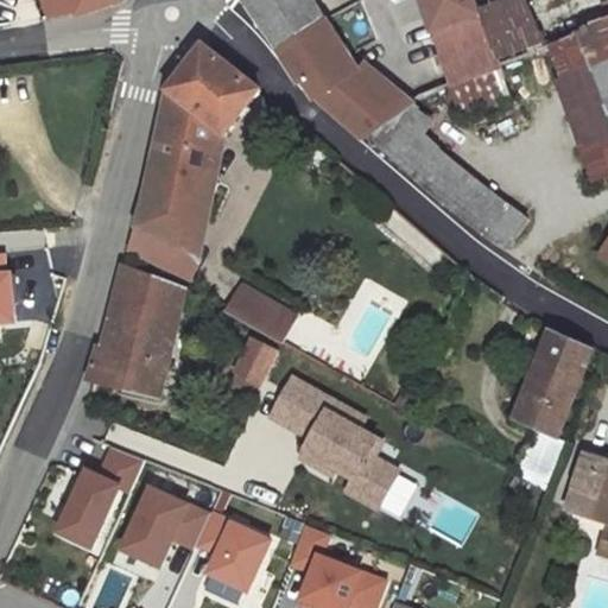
[(75,0),(45,0),(52,19),(80,14),(75,0)]
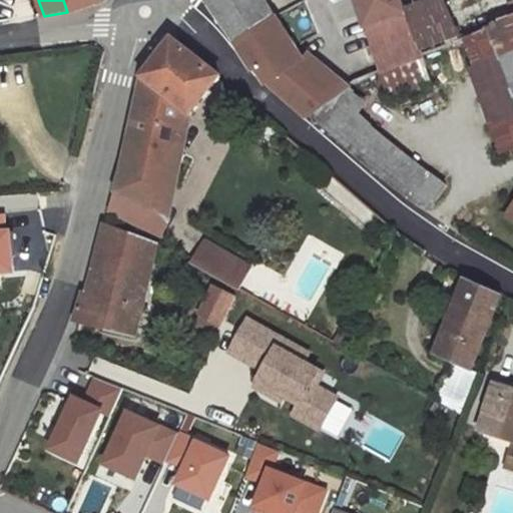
[(63,0),(67,12),(104,0),(103,0),(63,0)]
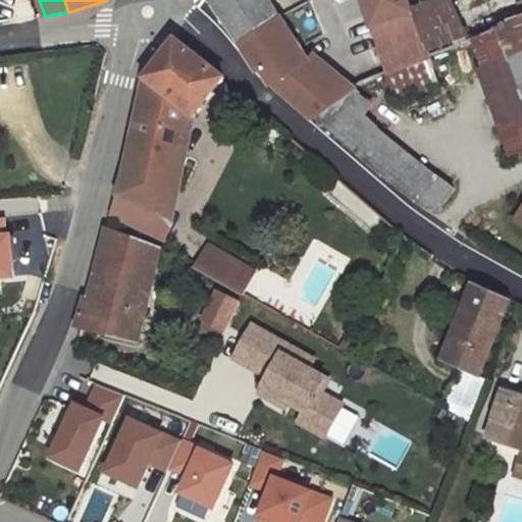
[(257,35),(280,17),(268,0),(209,0),(216,10),(242,45),(253,38),(257,35)]
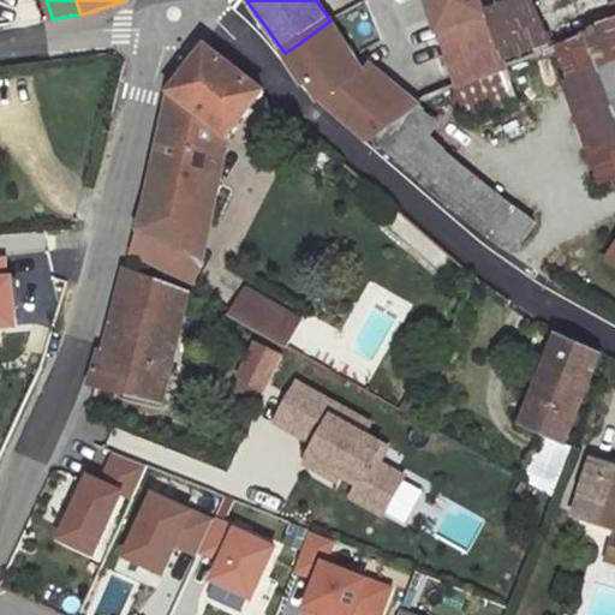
[(487,13),(481,0),(429,0),(439,29),(487,13)]
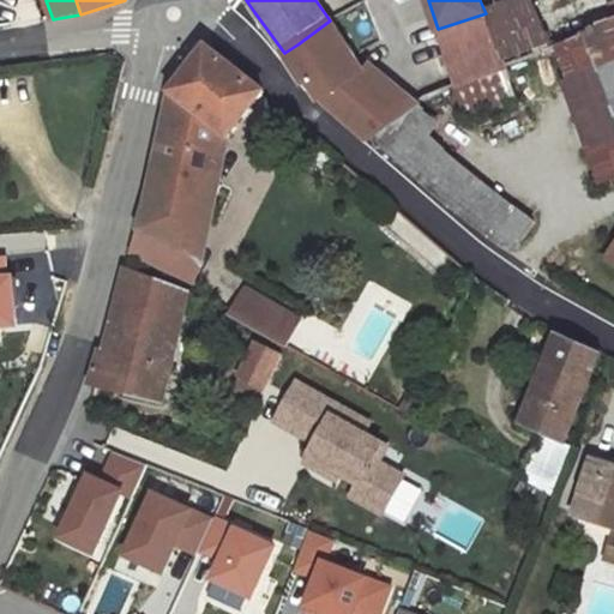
[(486,13),(438,29),(457,84),(504,67),(486,13)]
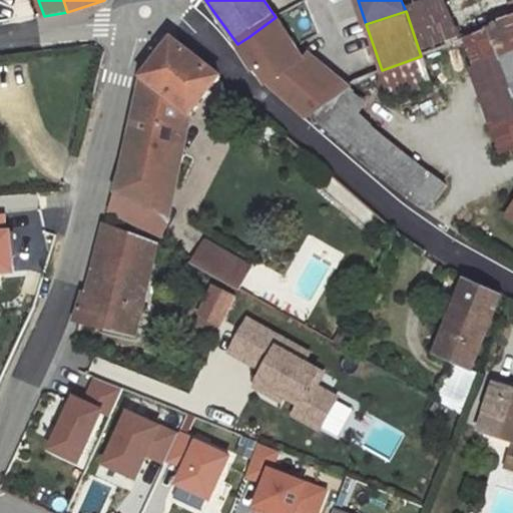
[(255,69),(292,43),(276,17),(252,34),(252,37),(248,37),(237,44),(255,69)]
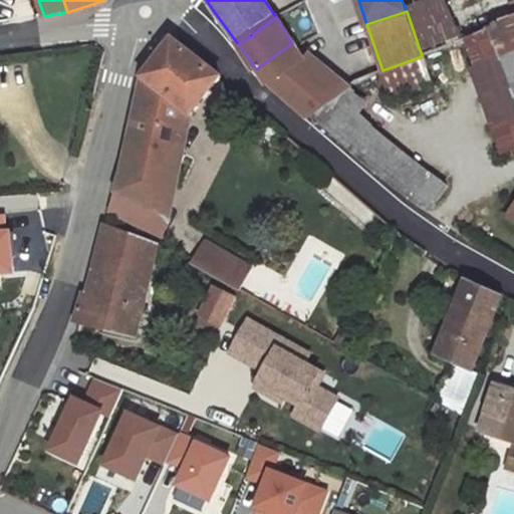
[(513,151),(513,22),(462,46),(471,71),(502,156),(513,151)]
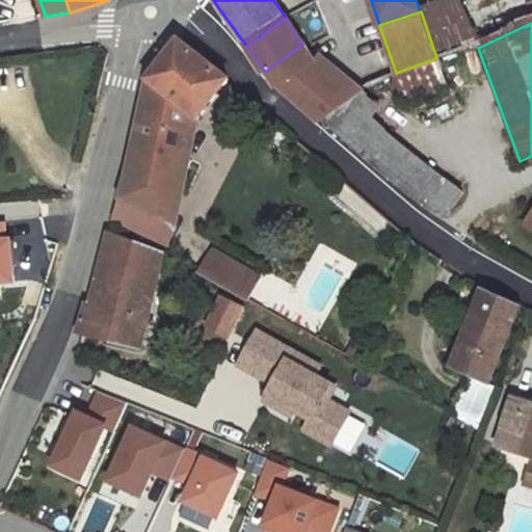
[(200,116),(229,79),(179,41),(150,77),(137,135),(174,167),(179,139),(200,116)]
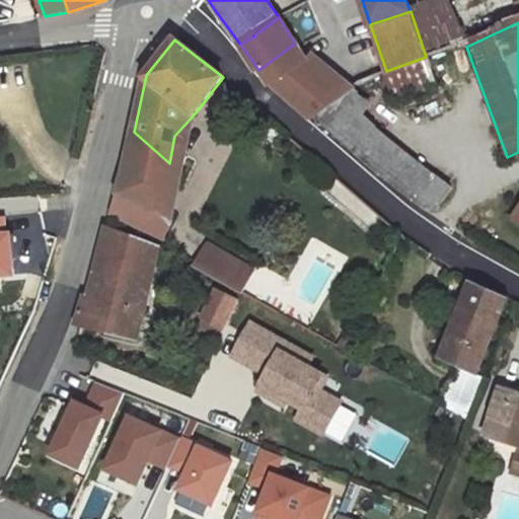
[(274,84),(307,62),(295,44),(258,70),(274,84)]
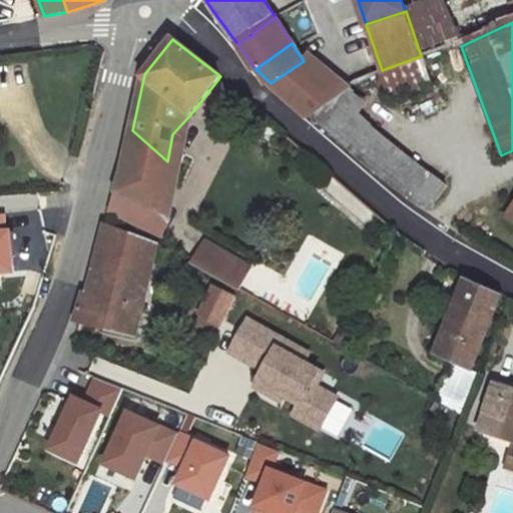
[(470,71),(461,46),(382,82),(389,100),(391,101),(470,71)]
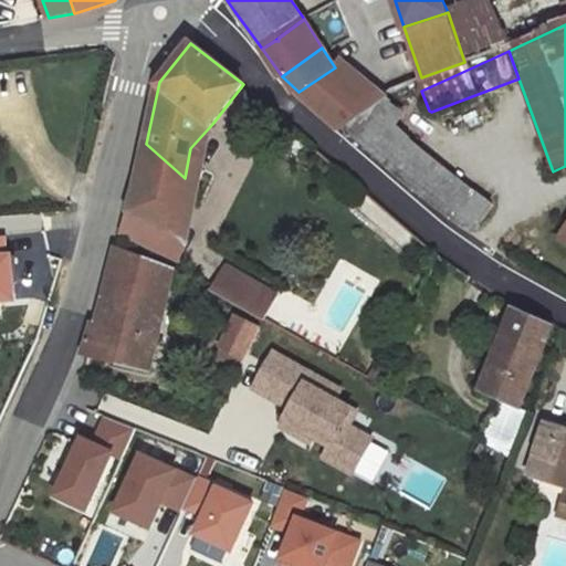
[(379,98),(342,63),(335,67),(299,92),(341,127),(379,98)]
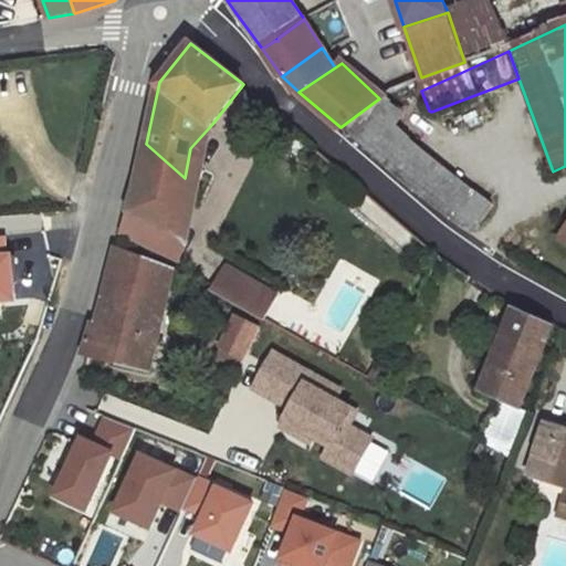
[(494,206),(377,111),(341,127),(413,191),(449,220),(454,223),(477,229),(494,206)]
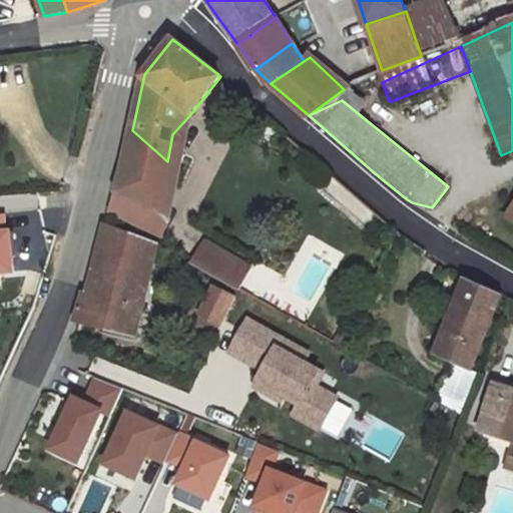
[(170,217),(185,145),(172,134),(167,161),(132,130),(123,170),(117,191),(170,217)]
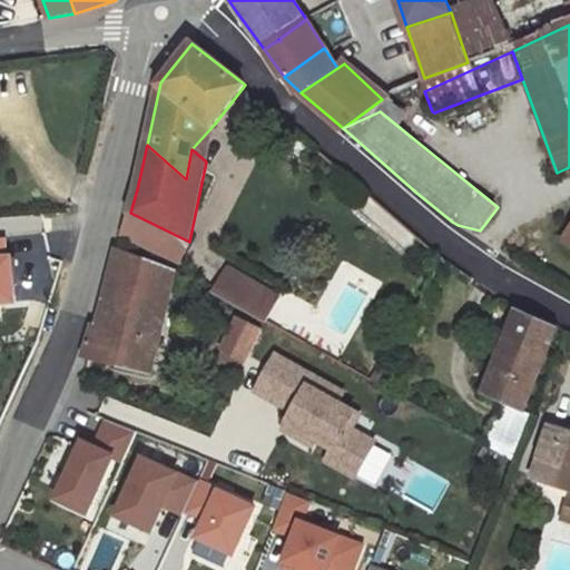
[(189,242),(130,213),(121,237),(178,264),(189,242)]
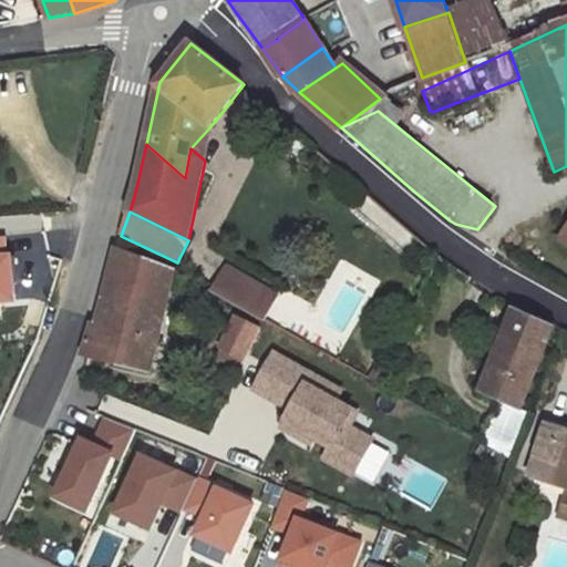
[(0,296),(24,295),(21,250),(16,251),(13,233),(0,234),(0,296)]
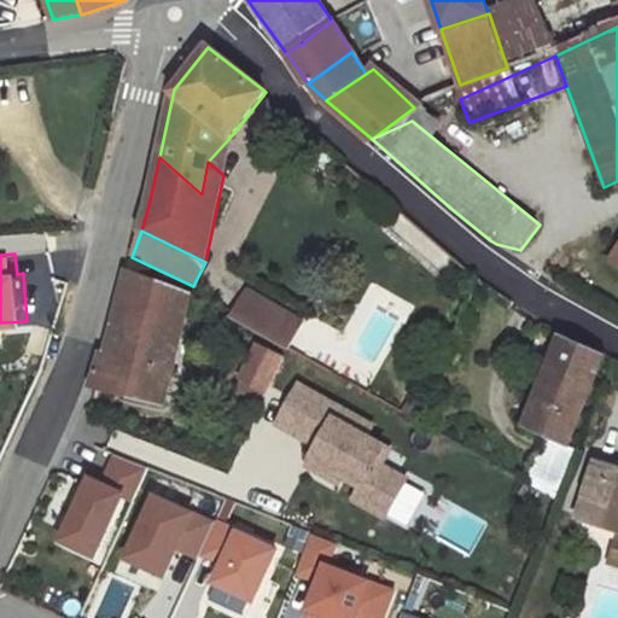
[(162,403),(188,295),(128,270),(106,353),(103,351),(92,386),(162,403)]
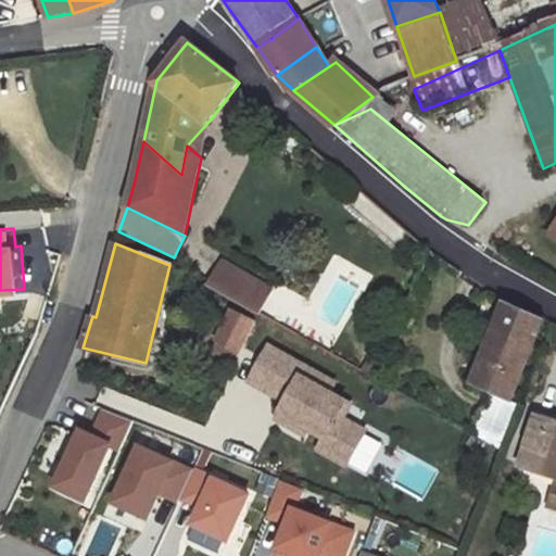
[(270,288),(222,263),(210,285),(257,312),(270,288)]
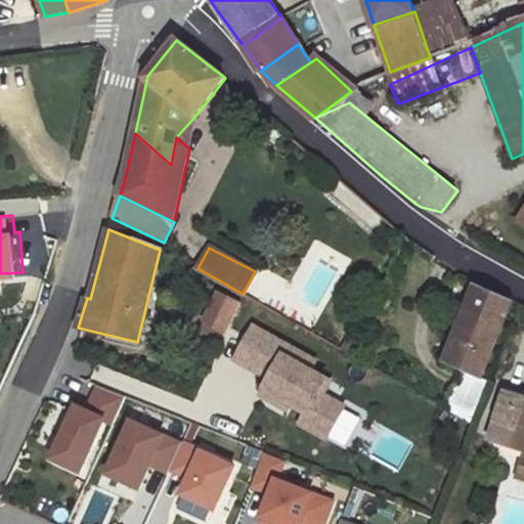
[(480,379),(512,300),(476,284),(444,364),(463,372),(480,379)]
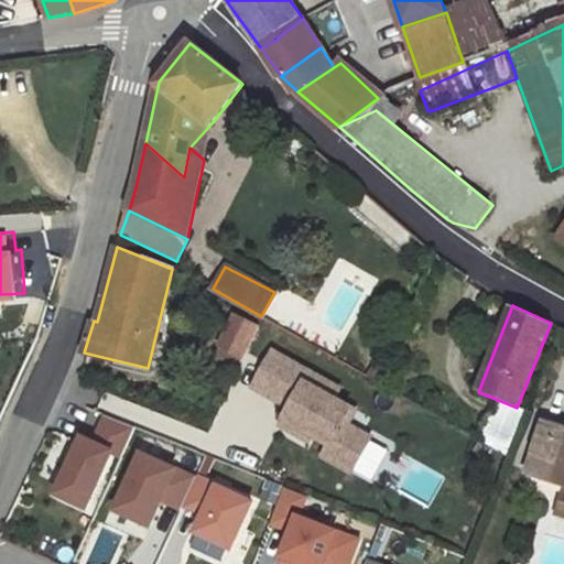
[(243,357),(259,325),(234,313),(218,346),(220,346),(243,357)]
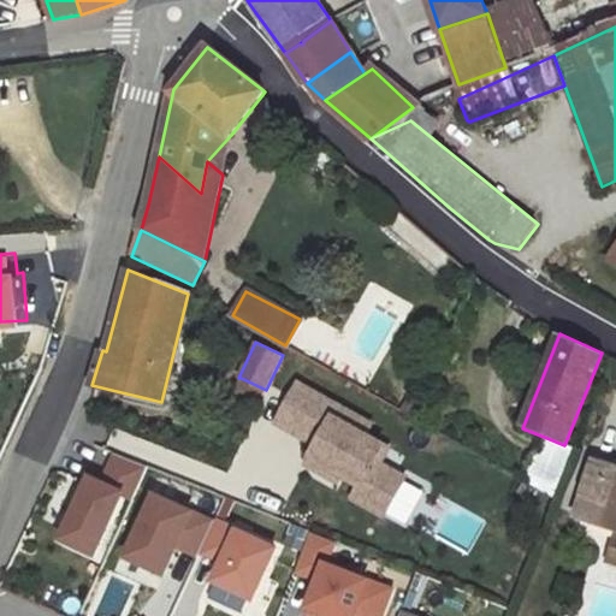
[(256,406),(266,390),(241,378),(232,395),(256,406)]
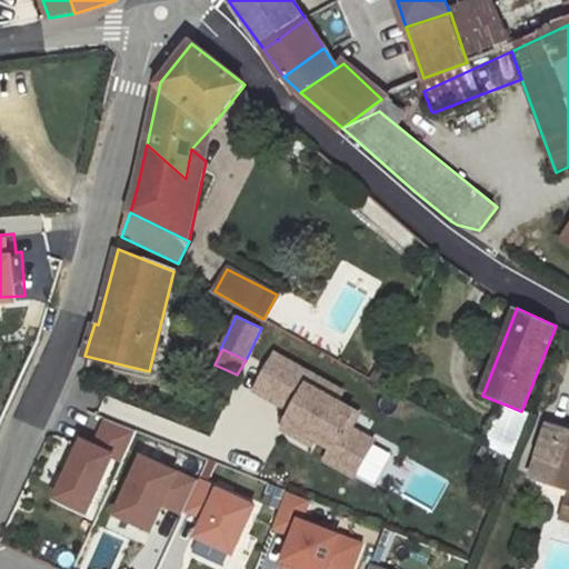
[(359,413),(338,401),(343,391),(276,353),(256,389),(292,410),(283,428),(300,437),(303,431),(316,439),(331,448),(325,460),(353,477),(356,473),(372,443),(373,441),(350,428),(359,413)]
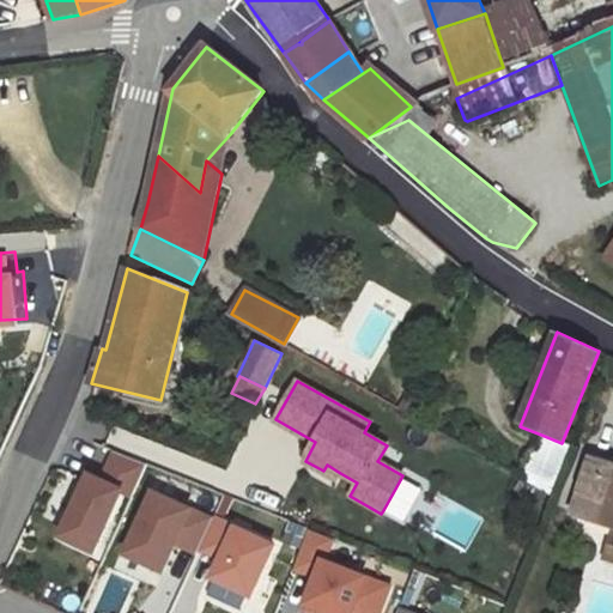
[(552,496),(572,448),(562,443),(541,435),(523,479),(552,496)]
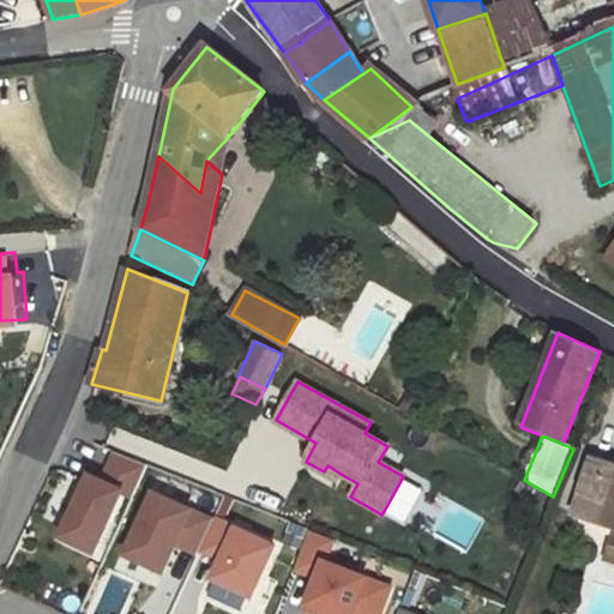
[(95,551),(122,491),(134,495),(148,465),(116,453),(103,480),(90,474),(62,535),(95,551)]
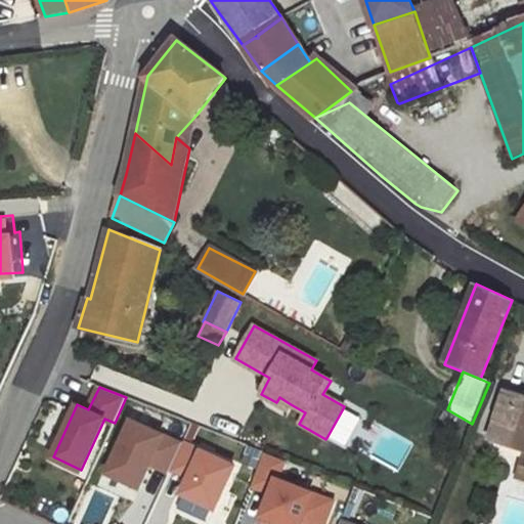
[(523,404),(518,403),(520,397),(505,393),(490,439),(523,449),(523,452),(517,477),(523,478),(523,404)]
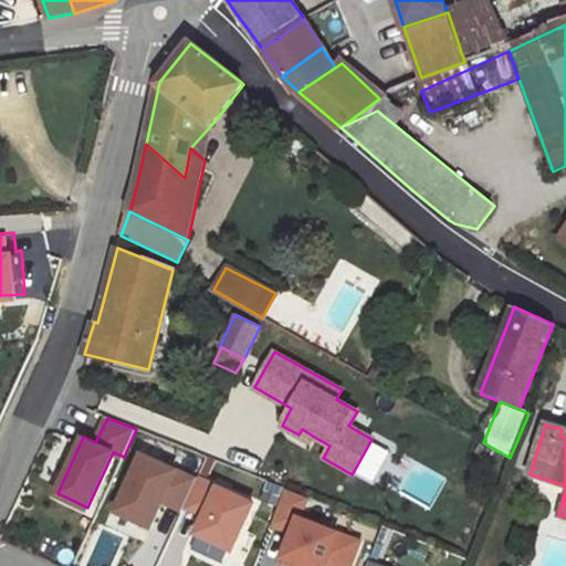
[(302,429),(299,435),(311,442),(314,437),(302,429)]
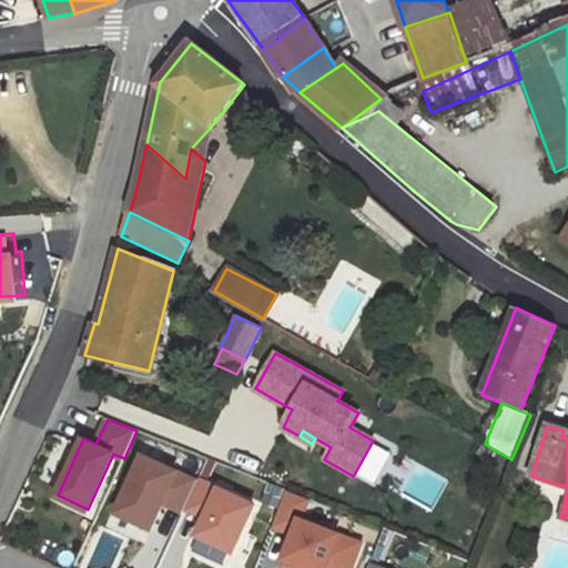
[(372,443),(355,473),(374,484),(391,454),(372,443)]
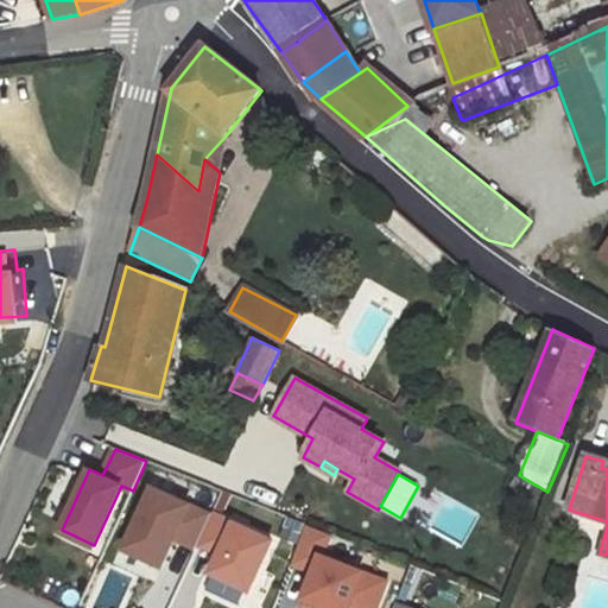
[(198,544),(211,515),(153,489),(126,550),(163,567),(176,538),(197,549),(198,544)]
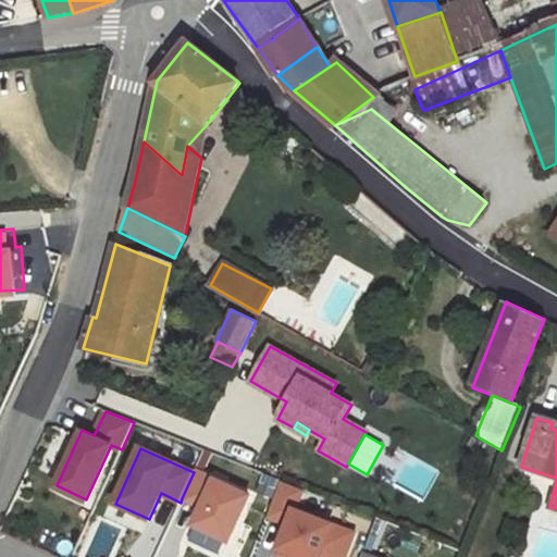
[(182,498),(202,507),(194,524),(196,525),(227,540),(229,541),(250,495),(195,470),(194,472),(182,498)]
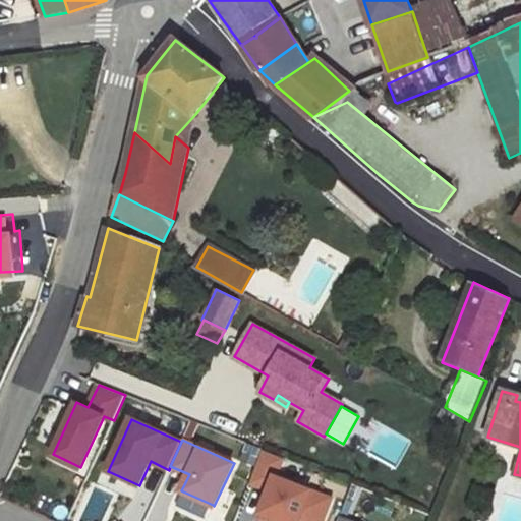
[(322,520),(332,499),(276,476),(283,457),(263,450),(250,483),(269,490),(258,518),(266,520),(322,520)]
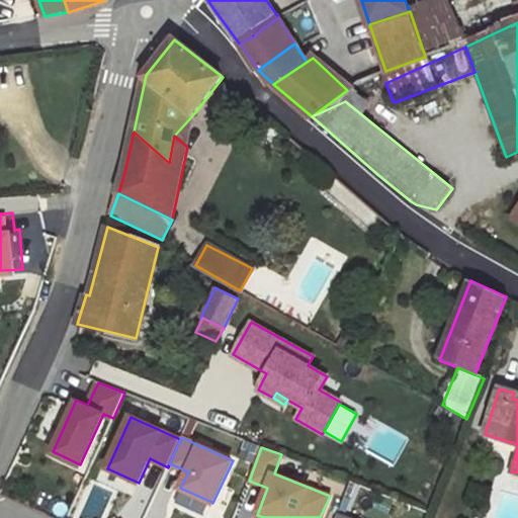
[(211,502),(182,489),(175,502),(205,516),(211,502)]
